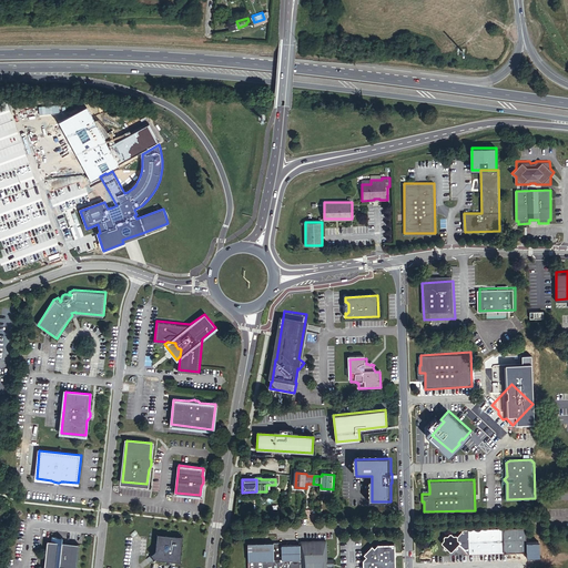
[(439,553),(442,553),(444,550),(447,550),(449,553),(452,553),(453,553),(454,551),(455,550),(454,548),(457,548),(463,554),(503,553),(509,546),(509,536),(503,529),(460,530),(460,531),(456,537),(455,536),(450,536),(449,537),(448,537),(445,537),(444,536),(439,536),(438,538),(438,541),(439,543),(439,547),(438,548),(438,551),(439,553)]
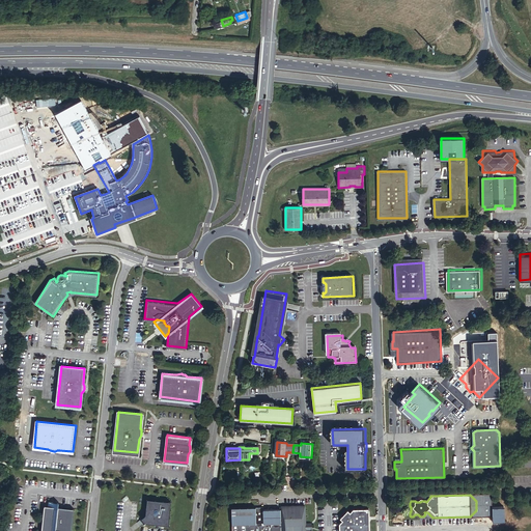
[(145,522),(168,524),(171,501),(147,498),(145,514),(141,518),(143,520),(145,522)]
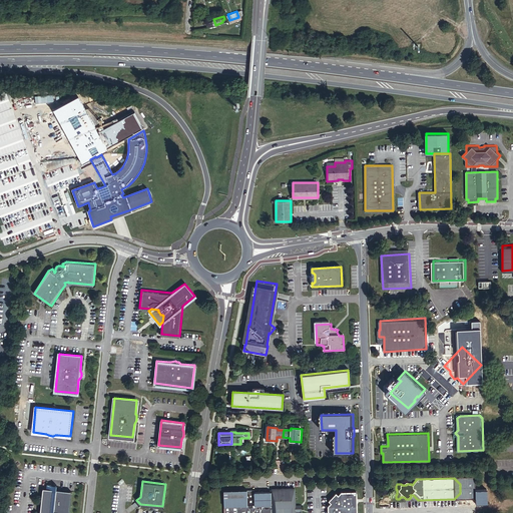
[(68,512),(71,492),(55,490),(55,485),(46,483),(45,488),(42,488),(38,512),(68,512)]
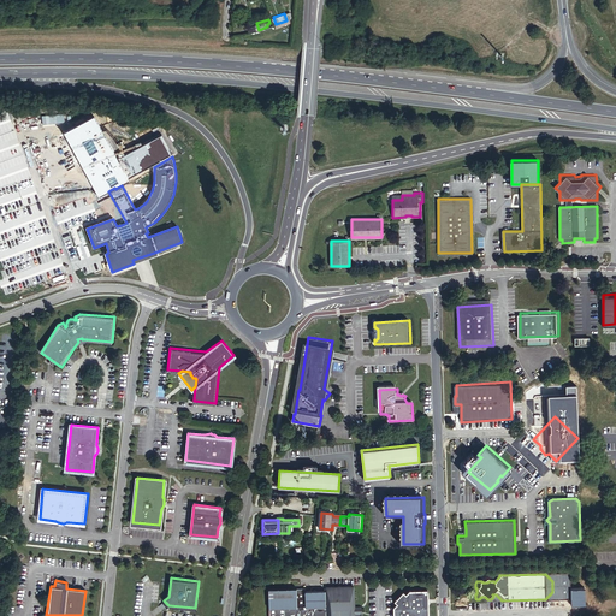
[(325,615),(354,615),(355,614),(355,605),(354,586),(326,586),(326,590),(325,590),(325,615)]
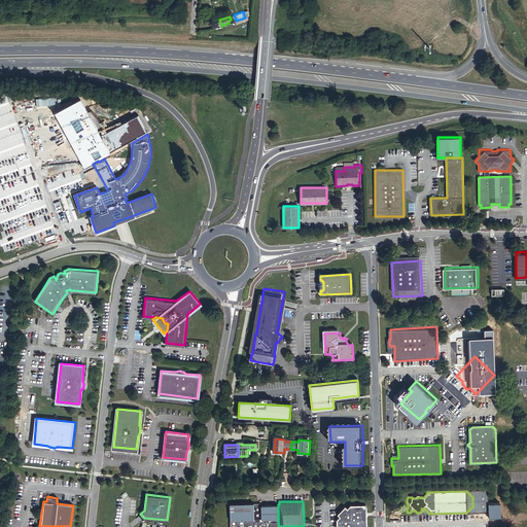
[(278,526),(278,504),(266,504),(261,505),(261,502),(229,503),(230,526),(278,526)]
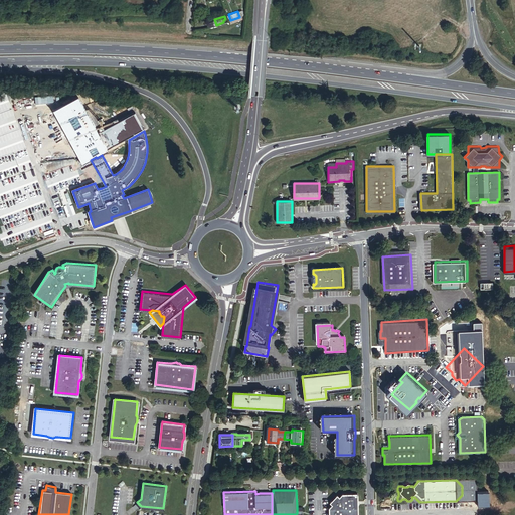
[(331,508),(331,514),(360,514),(360,506),(361,505),(361,500),(360,500),(360,493),(344,493),(341,496),(339,494),(331,503),(334,504),(331,508)]
